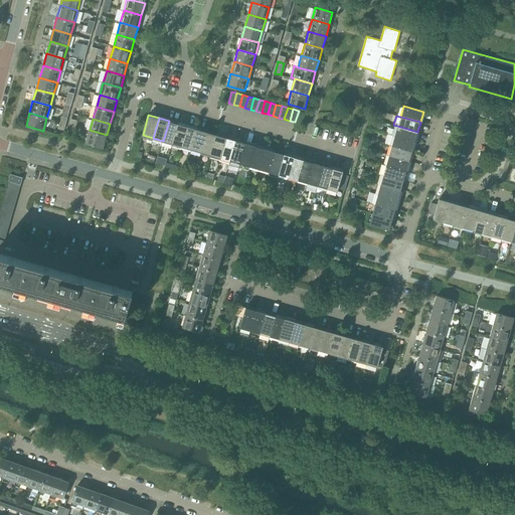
[(171,148),(172,144),(178,124),(169,121),(163,141),(161,146),(171,148)]
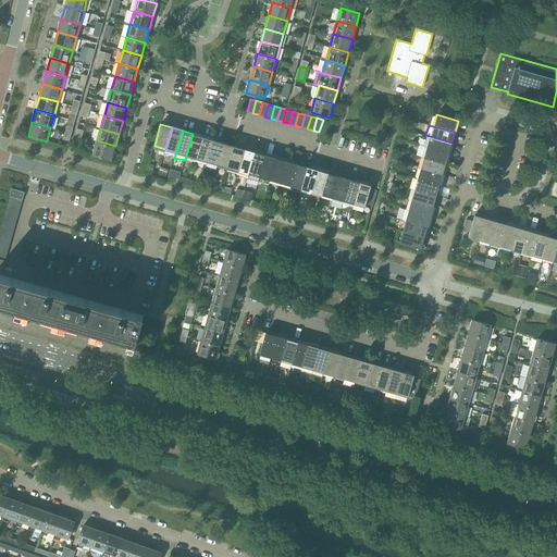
[(186,156),(197,159),(203,137),(193,134),(186,156)]
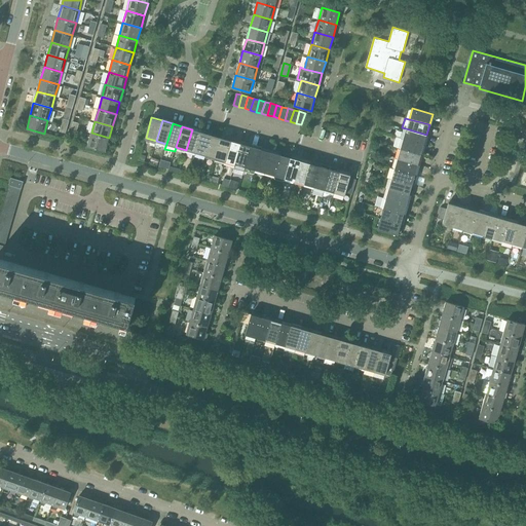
[(406,128),(403,139),(423,145),(426,135),(406,128)]
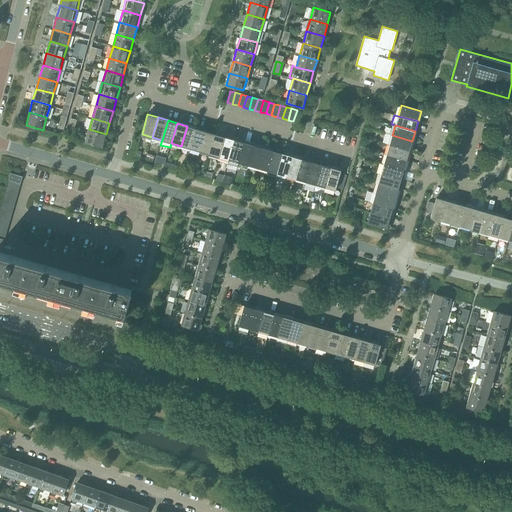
[(181,146),(191,148),(196,128),(187,126),(181,146)]
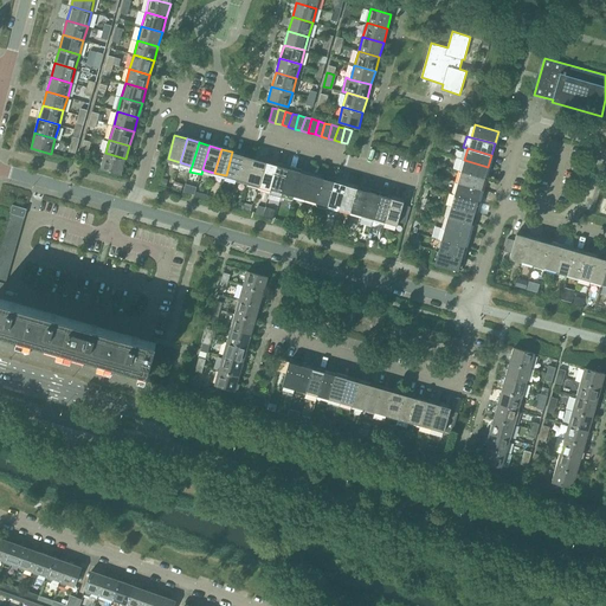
[(226,175),(237,179),(244,155),(232,152),(226,175)]
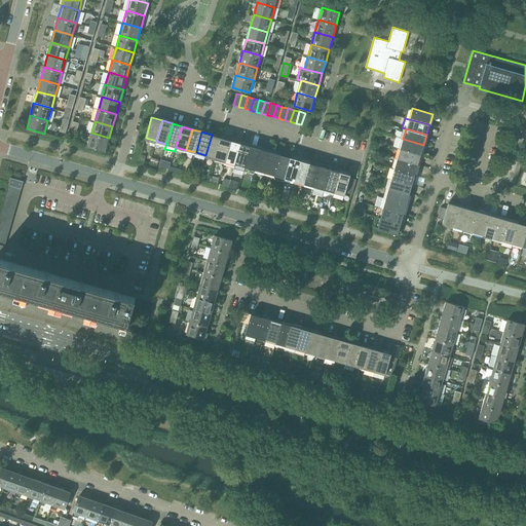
[(109,138),(91,133),(87,146),(105,151),(109,138)]
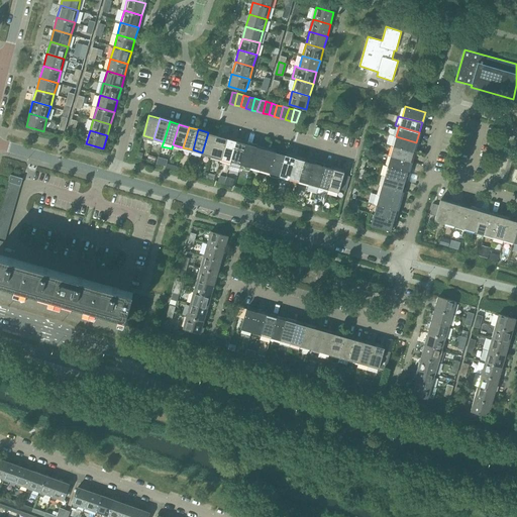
[(202,152),(212,156),(218,135),(208,132),(202,152)]
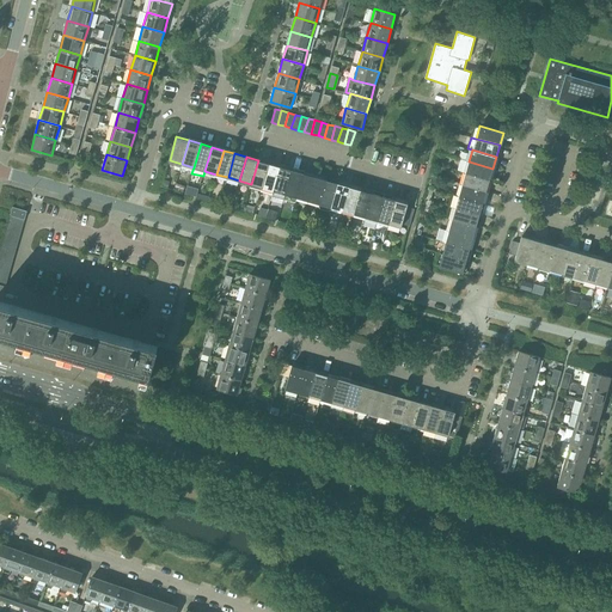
[(250,189),(261,193),(269,164),(258,160),(251,184),(250,189)]
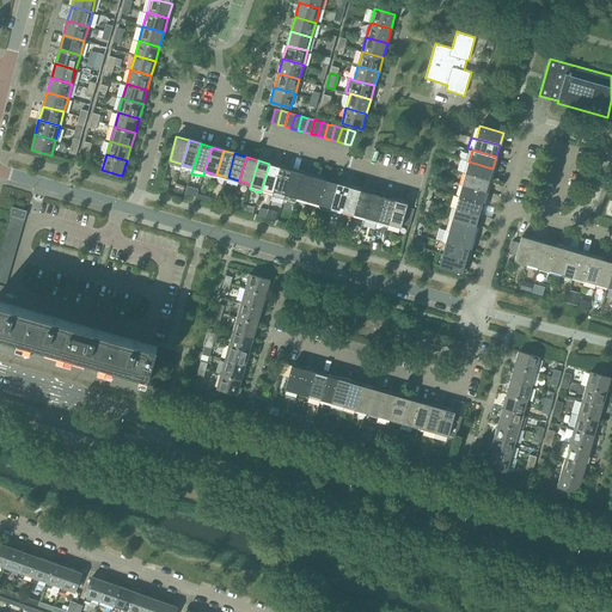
[(469,161),(466,173),(490,179),(493,169),(469,161)]
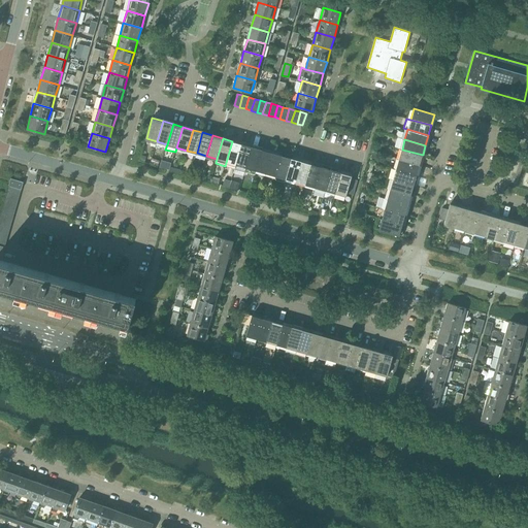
[(225,166),(235,168),(242,143),(232,141),(225,166)]
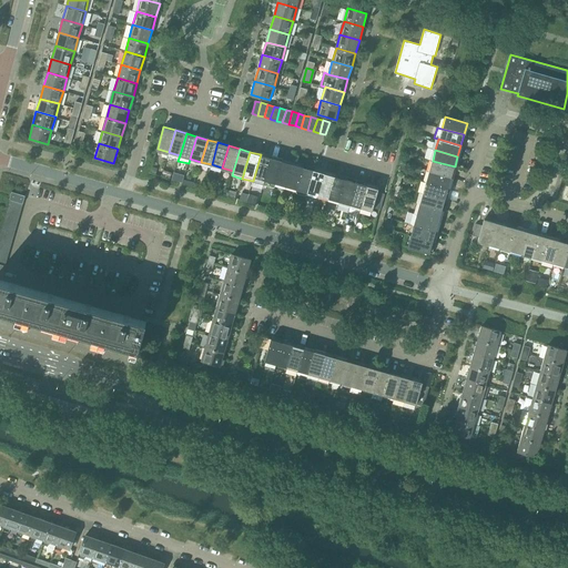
[(263,185),(264,184),(271,158),(261,154),(253,181),(253,182),(263,185)]
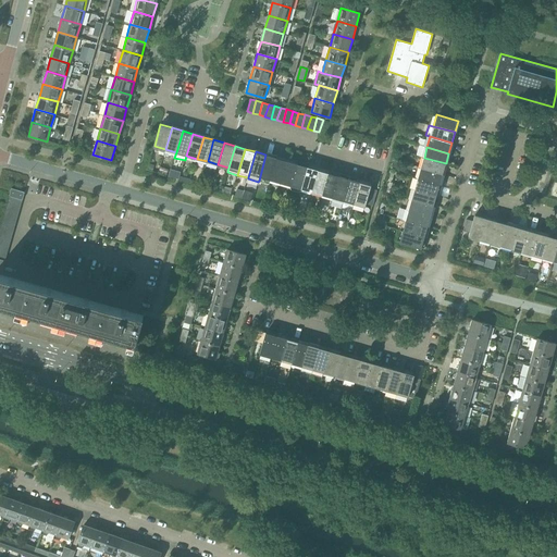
[(269,184),(270,180),(276,158),(265,155),(259,181),(269,184)]
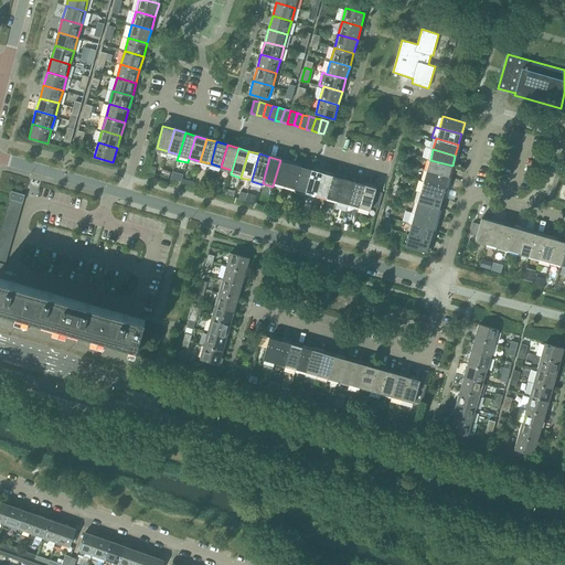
[(274,182),(285,185),(291,163),(280,160),(274,182)]
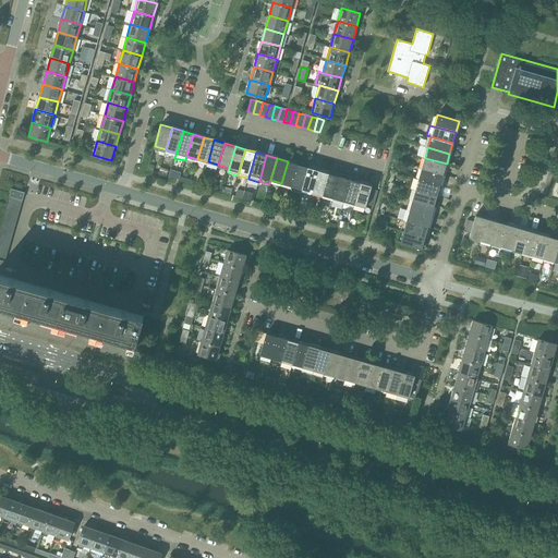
[(425,158),(422,168),(444,174),(447,164),(425,158)]
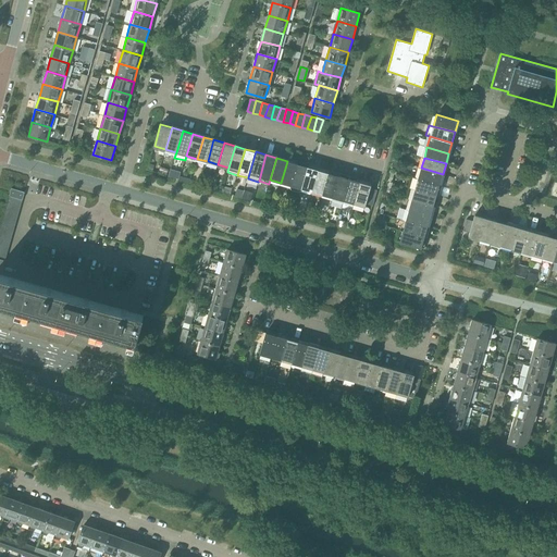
[(281,183),(291,185),(297,163),(287,161),(281,183)]
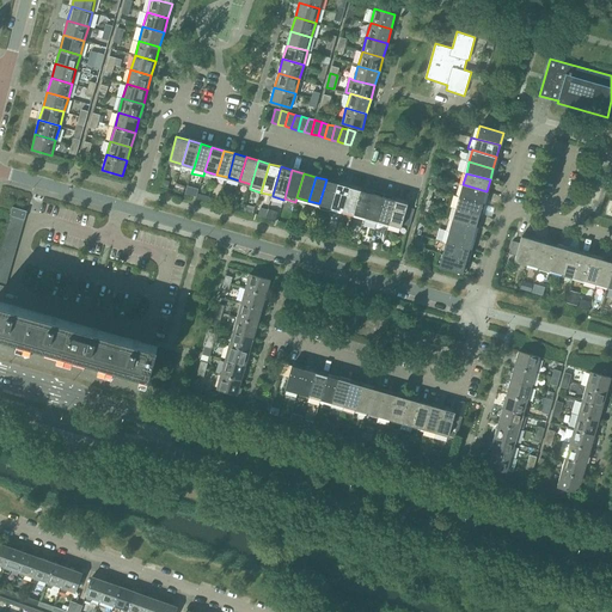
[(319,203),(331,207),(338,183),(326,179),(319,203)]
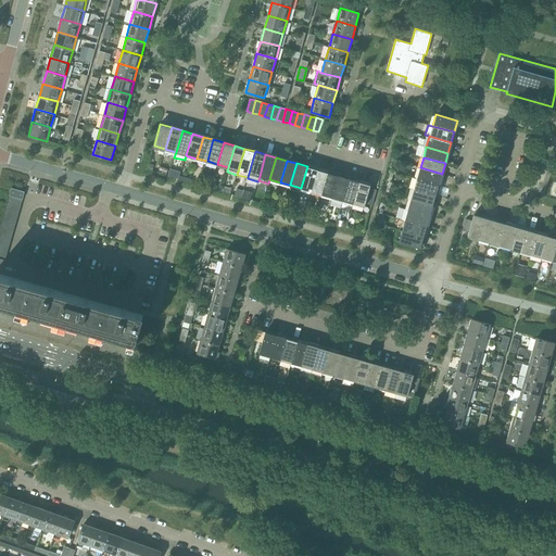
[(301,188),(312,191),(317,169),(307,166),(301,188)]
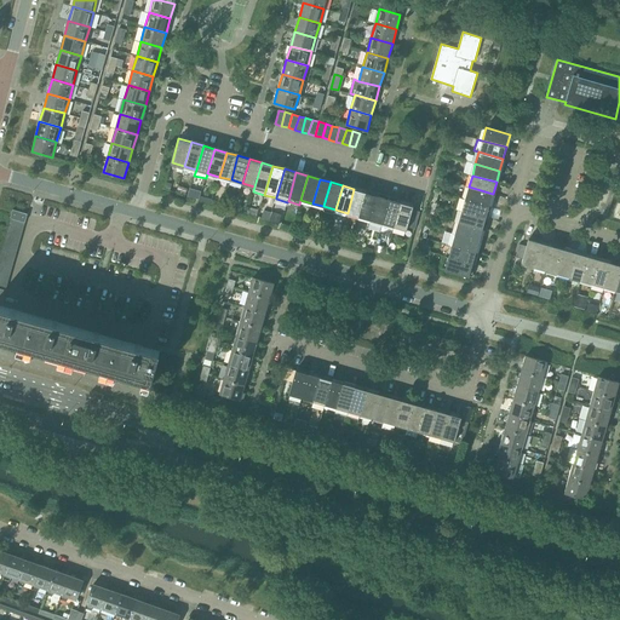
[(469,187),(465,199),(489,206),(493,194),(469,187)]
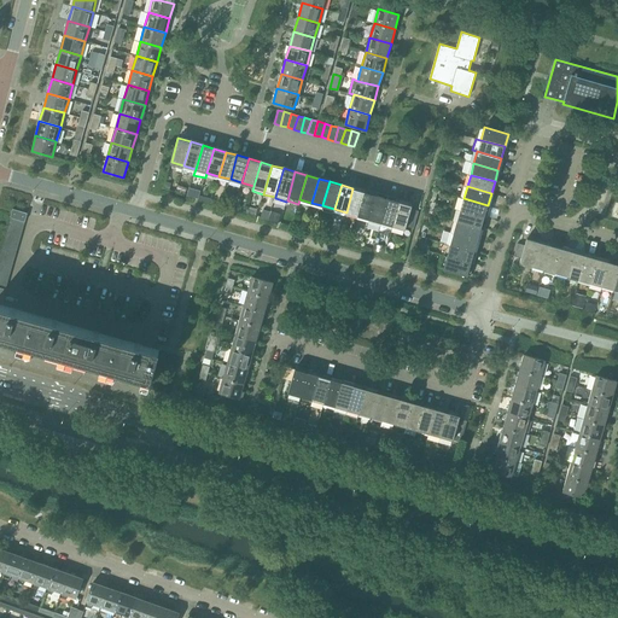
[(190,188),(188,196),(198,198),(200,192),(190,188)]
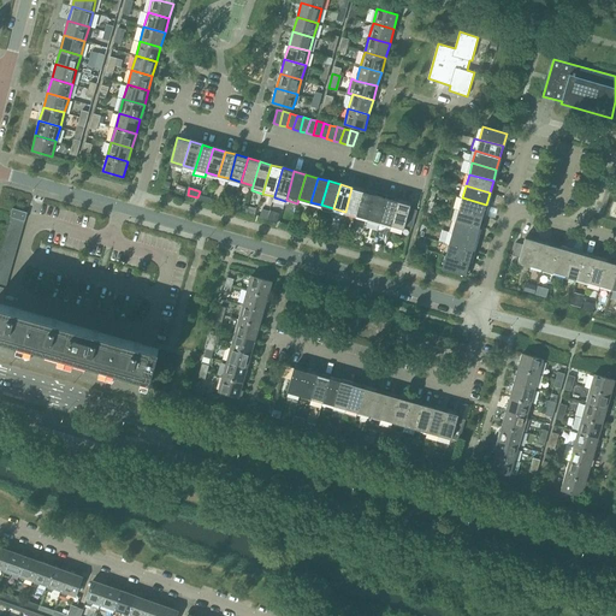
[(345,212),(356,215),(363,191),(351,188),(345,212)]
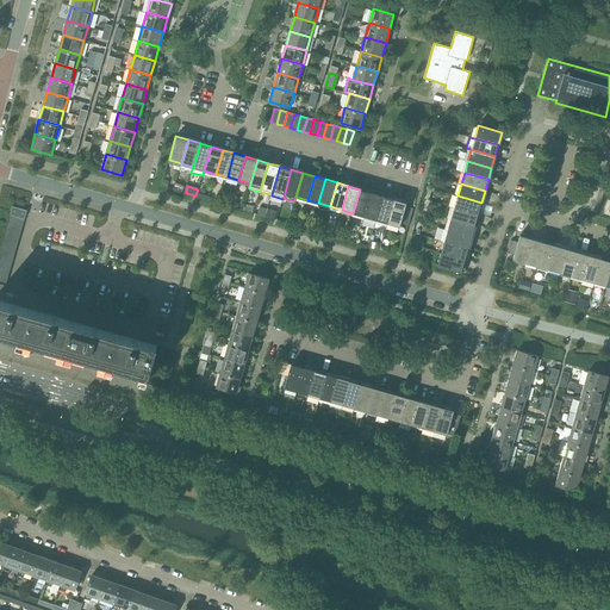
[(353,213),(365,216),(372,192),(360,190),(353,213)]
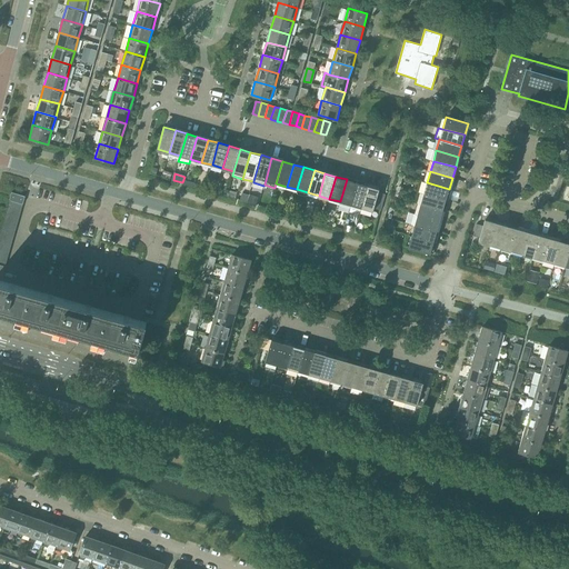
[(340,201),(351,205),(357,182),(347,179),(340,201)]
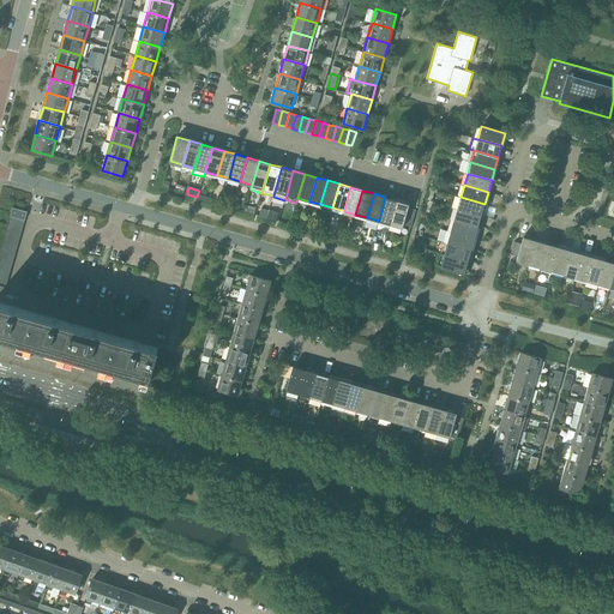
[(452,206),(457,208),(481,215),(485,204),(461,197),(455,194),(452,206)]
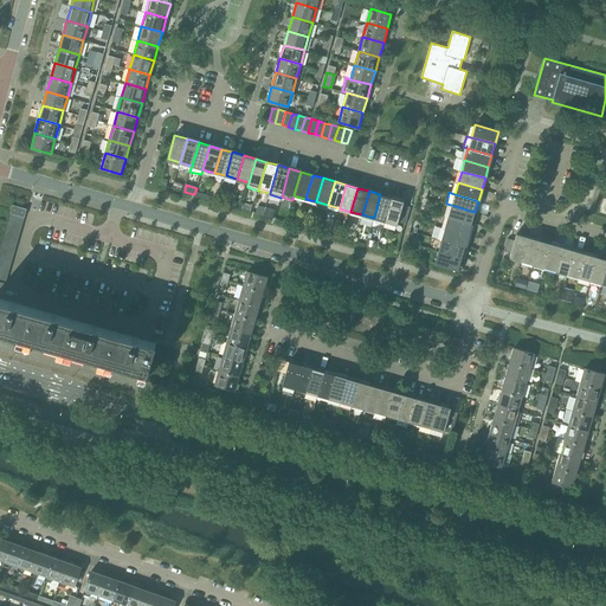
[(374,218),(385,221),(392,198),(380,194),(374,218)]
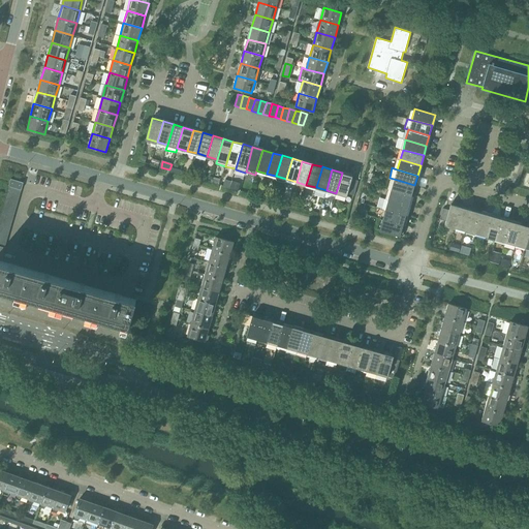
[(342,173),(336,193),(347,196),(353,176),(342,173)]
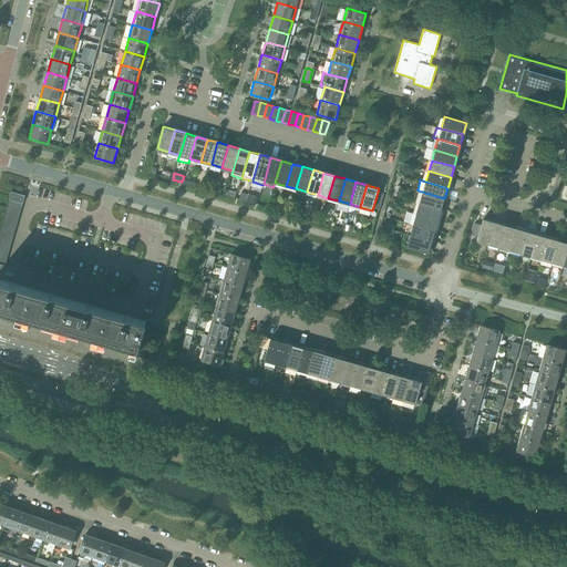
[(10,199),(23,203),(26,195),(12,192),(10,199)]
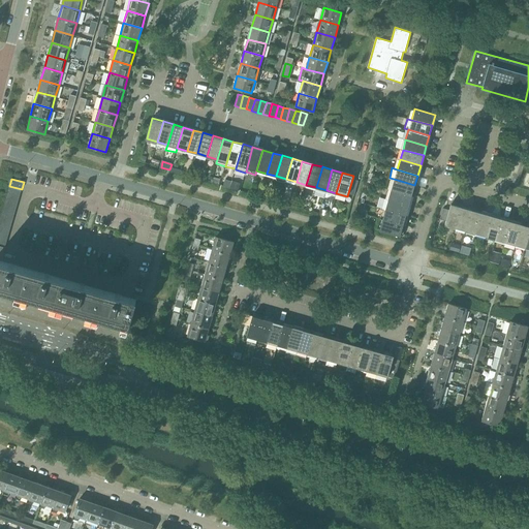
[(394,179),(392,189),(412,195),(414,185),(394,179)]
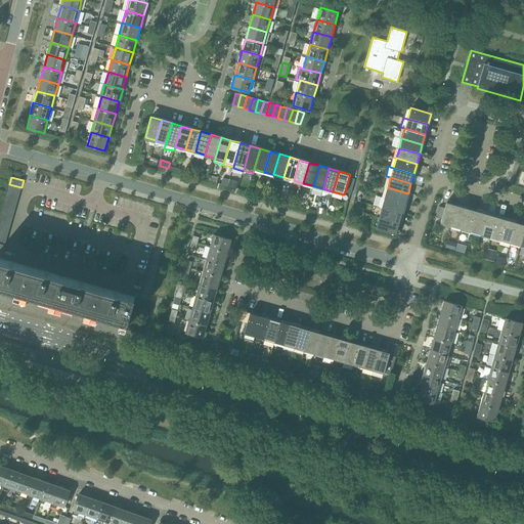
[(230,178),(228,185),(236,187),(238,180),(230,178)]
